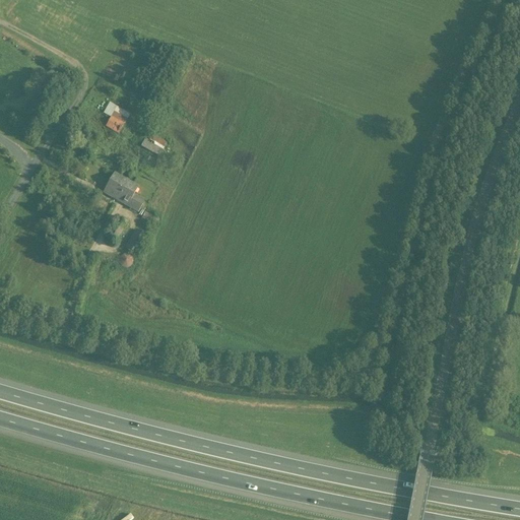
[(119,135),(130,115),(117,107),(105,127),(119,135)]
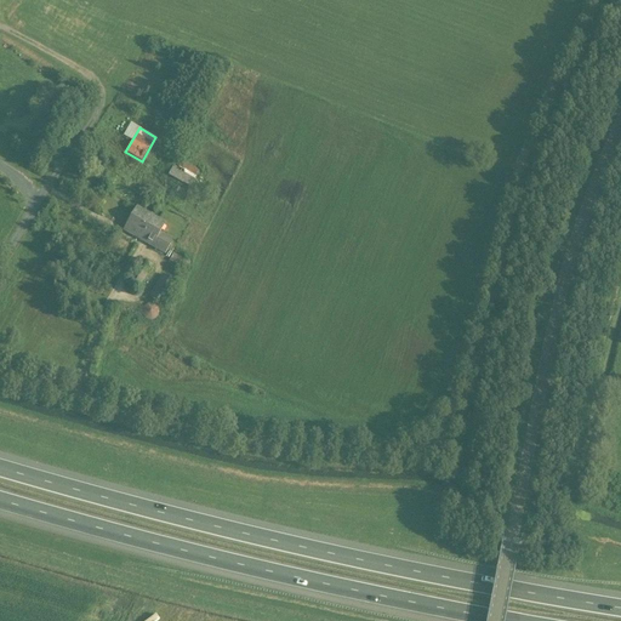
[(189,188),(198,171),(182,161),(178,167),(174,166),(167,176),(189,188)]
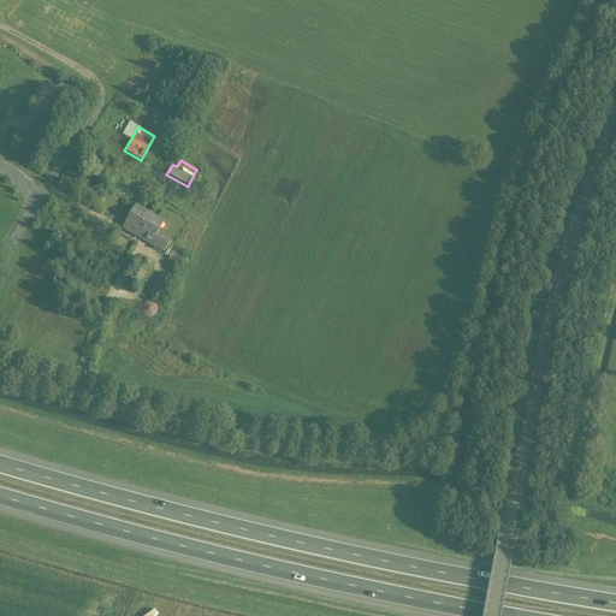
[(170,182),(167,187),(175,191),(173,191),(183,196),(187,190),(178,185),(177,187),(170,182)]
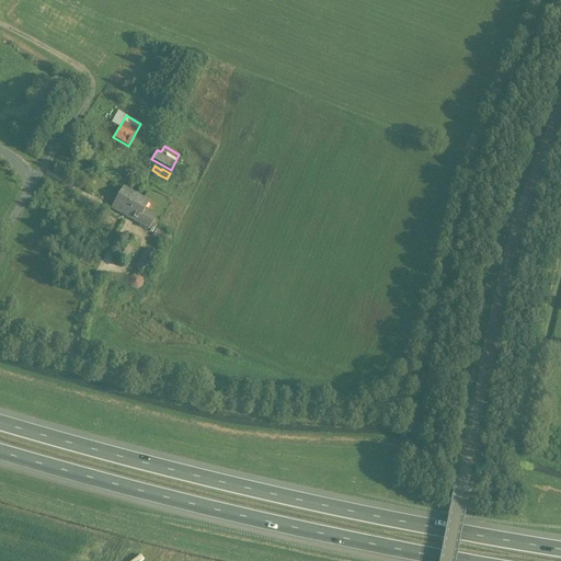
[(149,230),(156,217),(144,210),(149,202),(124,187),(112,208),(149,230)]
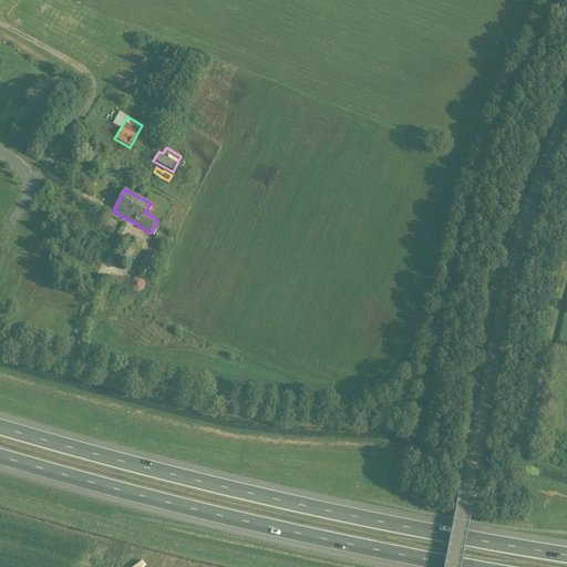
[(174,239),(157,232),(154,239),(169,247),(174,239)]
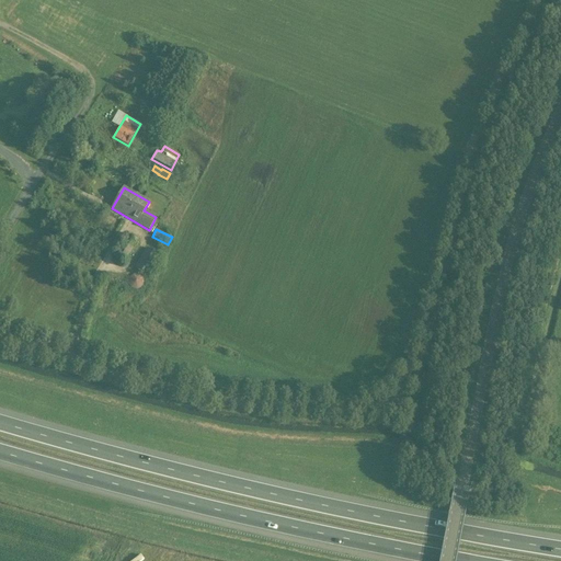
[(114,256),(125,262),(136,243),(126,237),(114,256)]
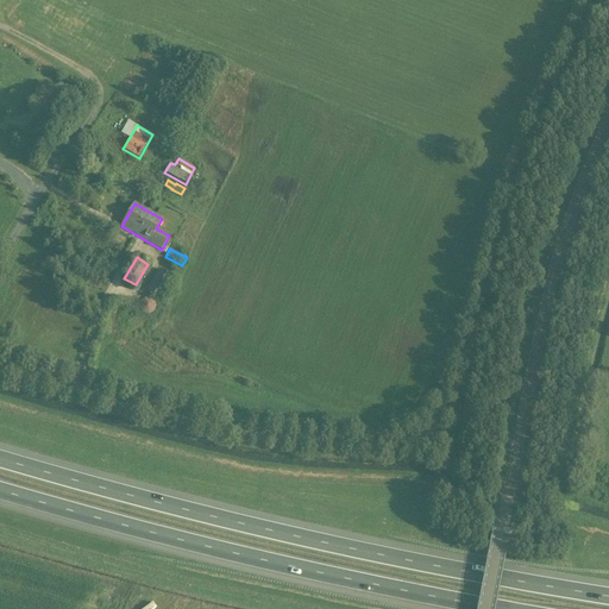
[(145,292),(161,300),(173,277),(158,269),(145,292)]
